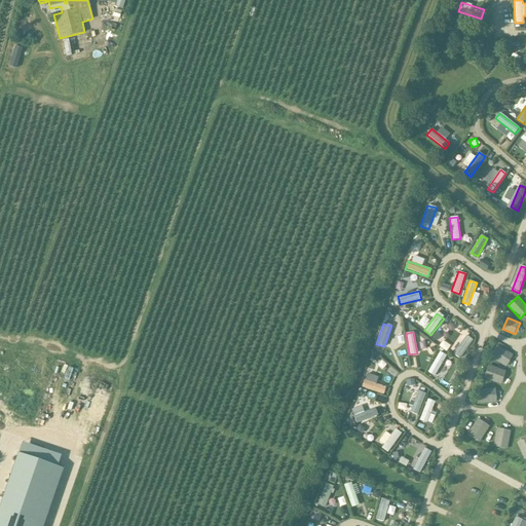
[(452,353),(458,359),(473,340),(465,335),(452,353)]
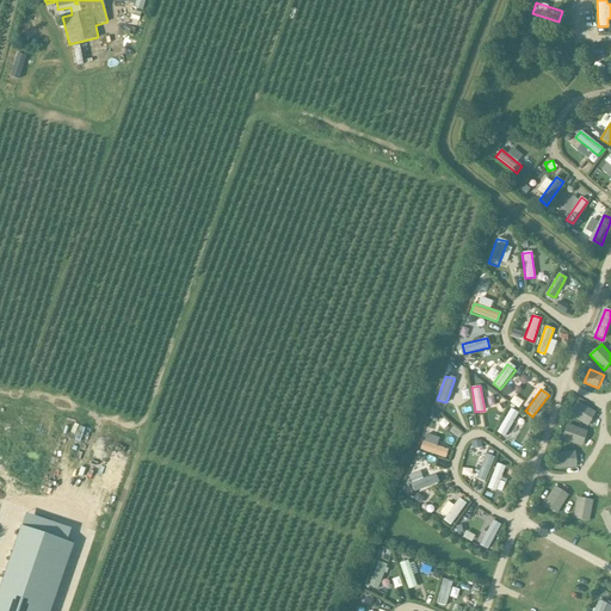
[(513,395),(508,402),(518,408),(523,401),(513,395)]
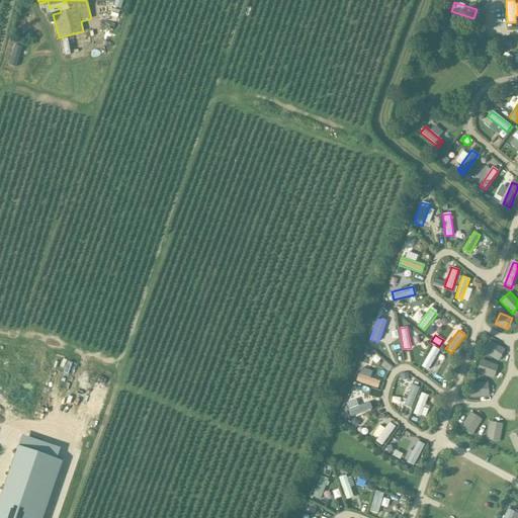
[(504,350),(489,341),(483,352),(498,361),(504,350)]
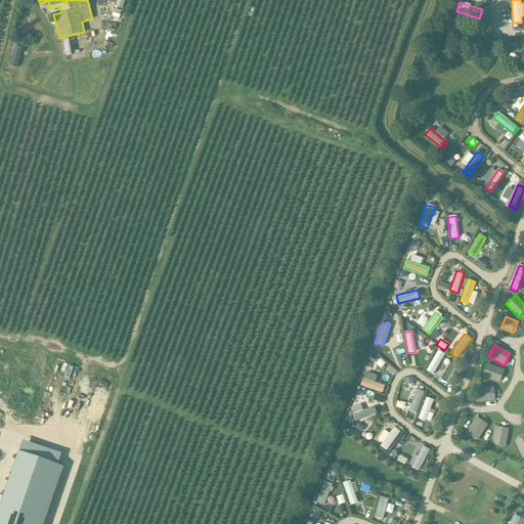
[(444,354),(437,351),(426,370),(433,375),(444,354)]
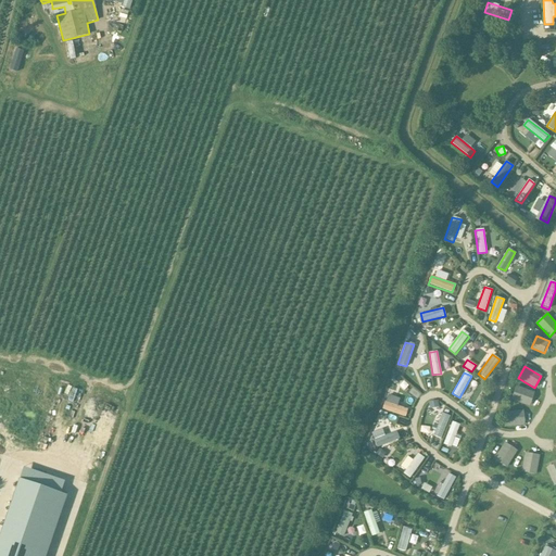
[(534,392),(516,386),(512,399),(529,405),(534,392)]
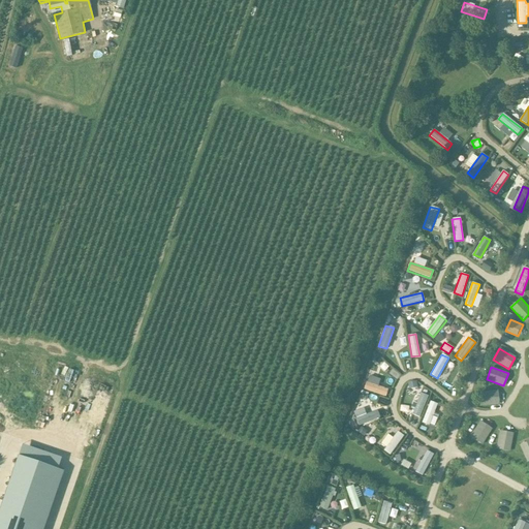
[(368,369),(366,377),(373,380),(376,372),(368,369)]
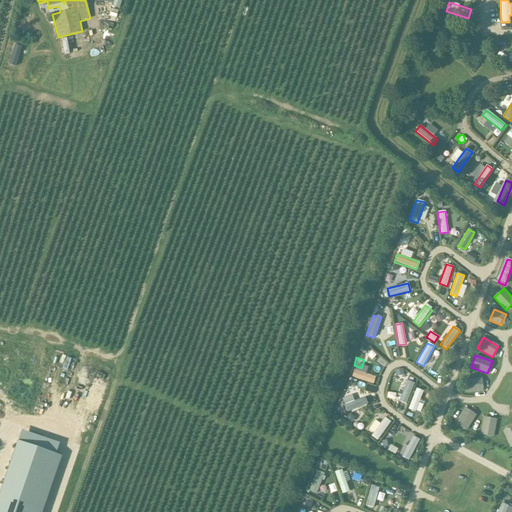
[(375,377),(354,370),(351,377),(372,385),(375,377)]
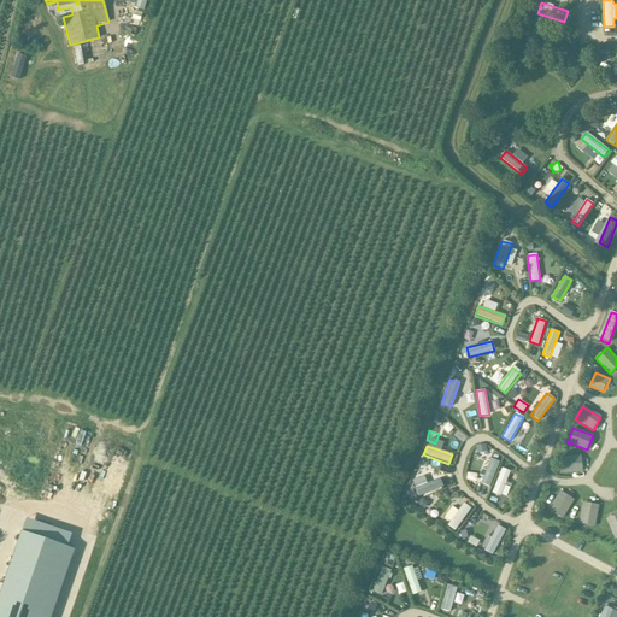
[(580,454),(559,457),(560,474),(581,472),(580,454)]
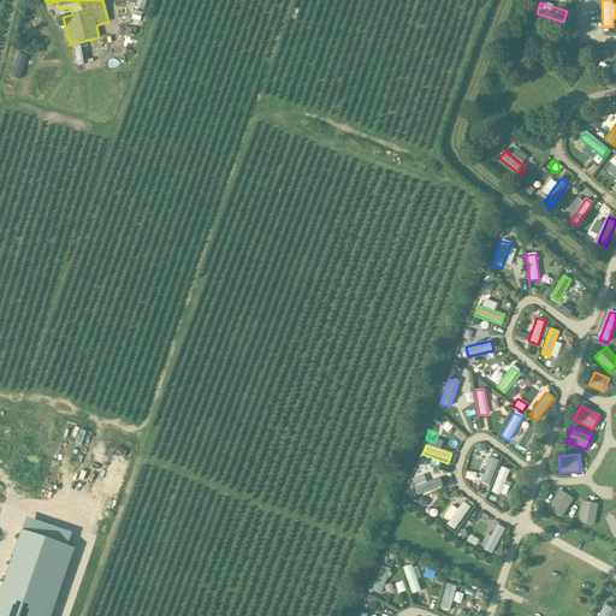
[(497,461),(489,458),(480,481),(489,484),(497,461)]
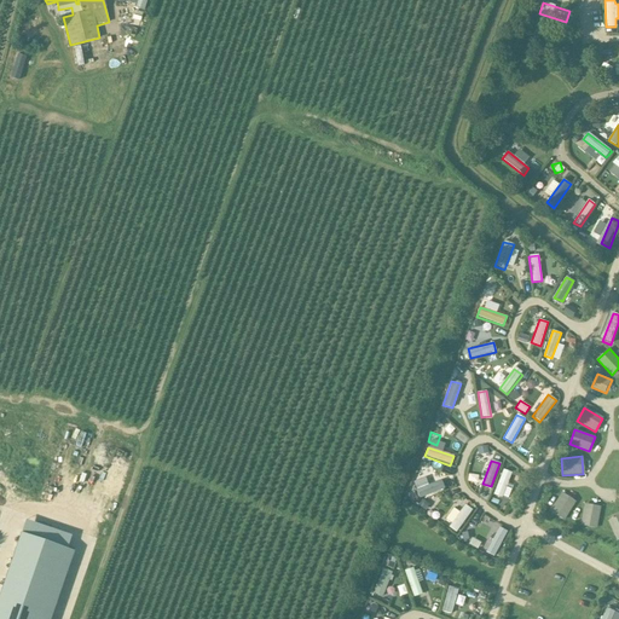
[(512,473),(502,469),(493,495),(502,498),(512,473)]
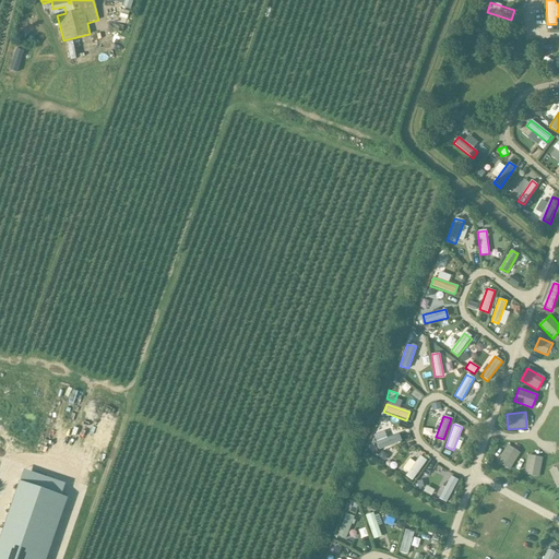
[(402,442),(399,433),(377,442),(380,451),(402,442)]
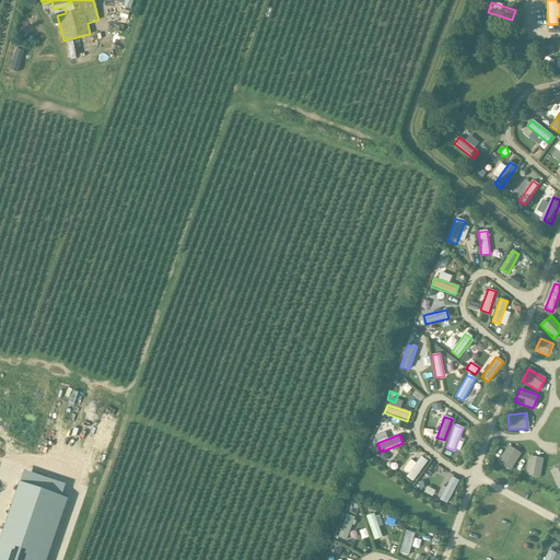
[(520,454),(509,447),(499,463),(510,469),(520,454)]
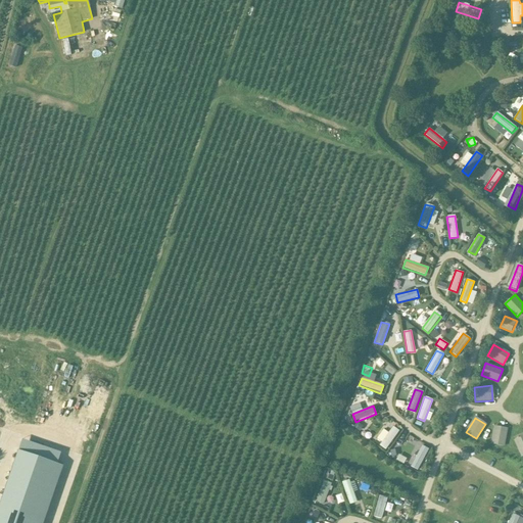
[(398,431),(392,426),(378,444),(385,449),(398,431)]
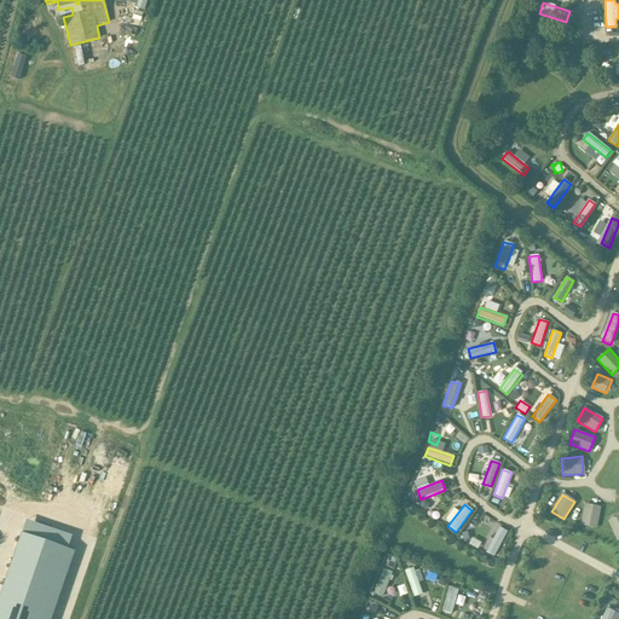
[(600,508),(585,504),(580,525),(596,527),(600,508)]
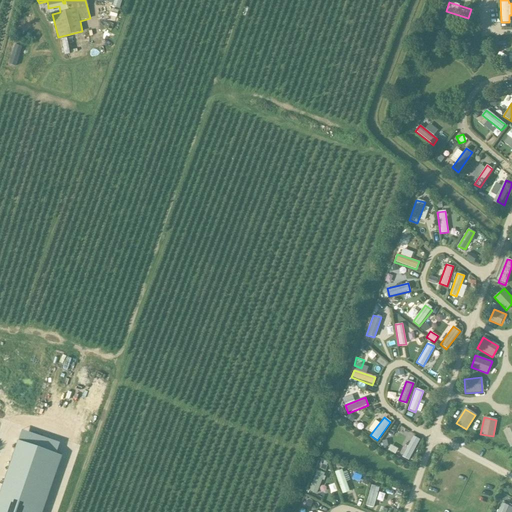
[(511,426),(502,430),(509,447),(511,445),(511,426)]
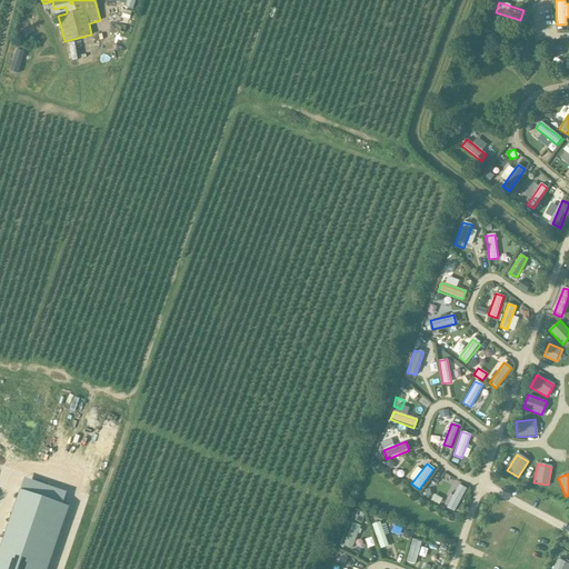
[(465,488),(458,485),(447,508),(453,511),(465,488)]
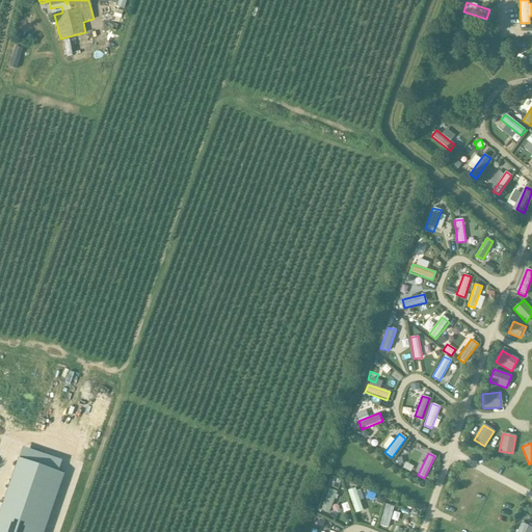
[(18,458),(0,509),(0,531),(37,531),(58,472),(18,458)]
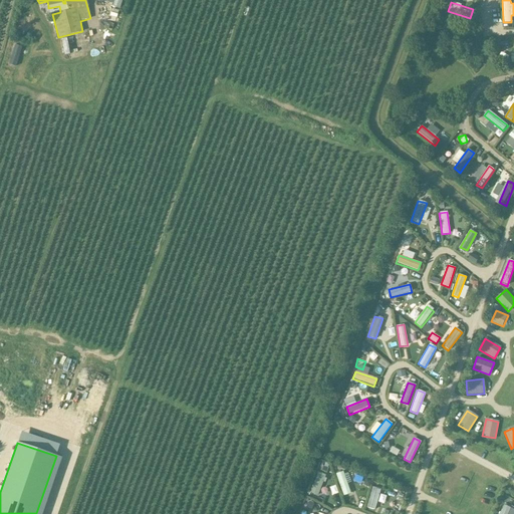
[(343,471),(336,473),(343,495),(350,493),(343,471)]
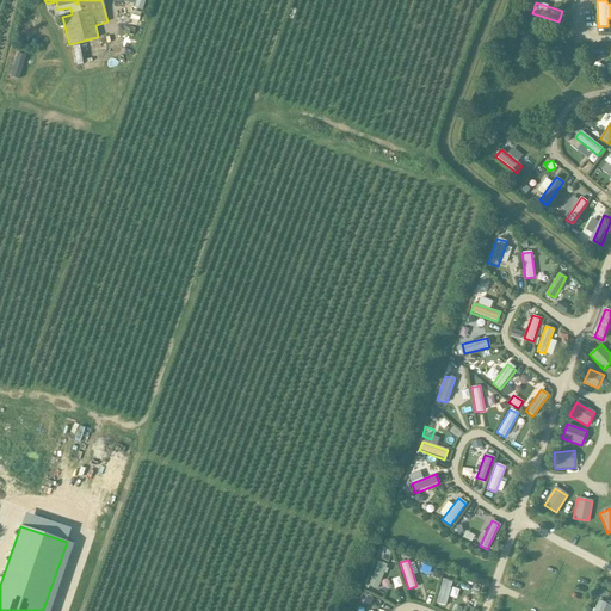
[(387,563),(378,561),(370,586),(378,588),(387,563)]
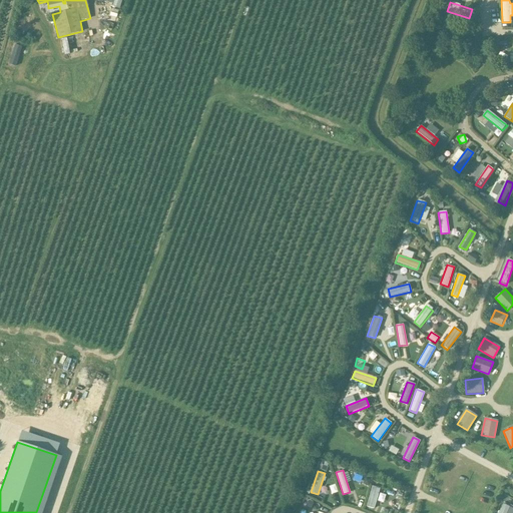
[(335,484),(329,486),(332,494),(338,492),(335,484)]
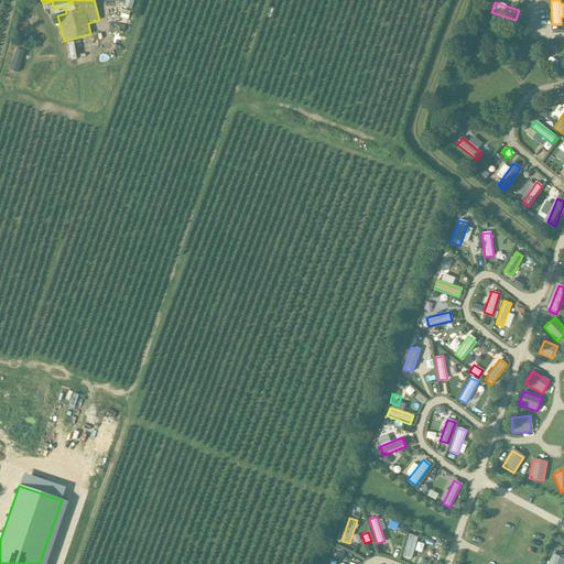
[(418,533),(410,532),(404,555),(412,557),(418,533)]
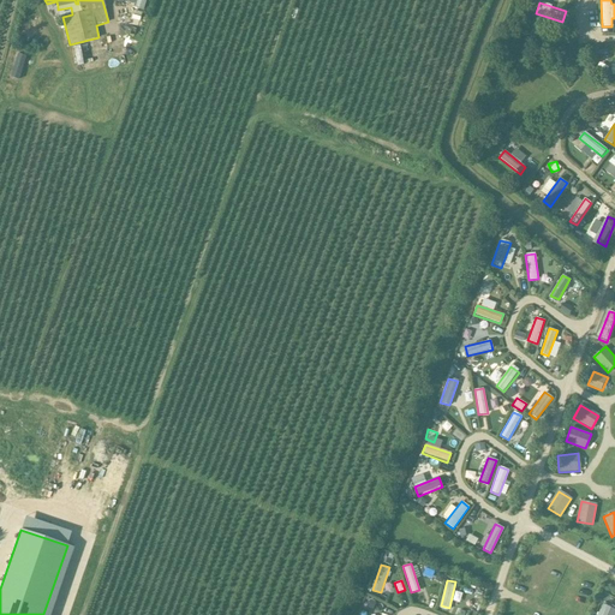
[(608,614),(611,608),(603,604),(597,614),(608,614)]
